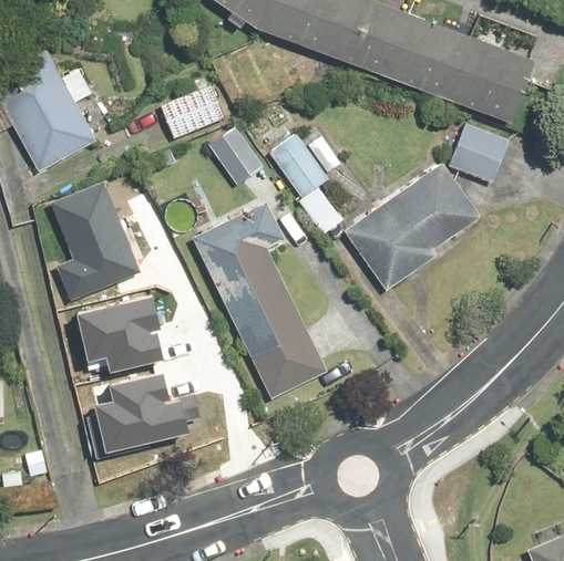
[(539,68),(365,0),(212,0),(250,24),(515,127),(539,68)]
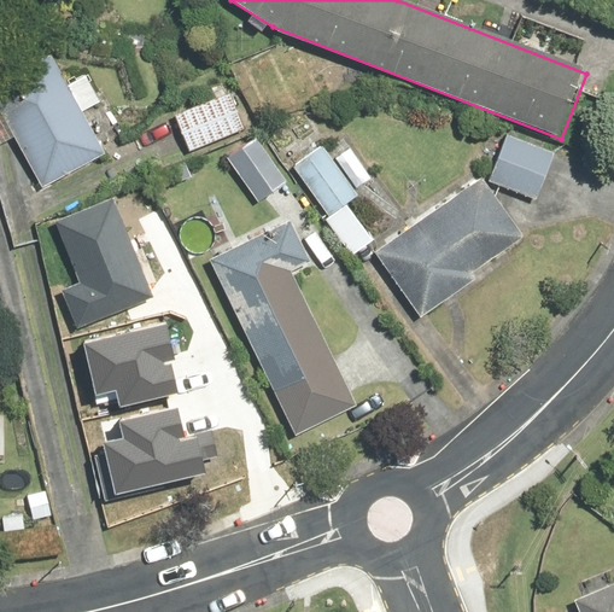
[(51,52),(0,77),(0,146),(16,139),(44,192),(107,159),(51,52)]
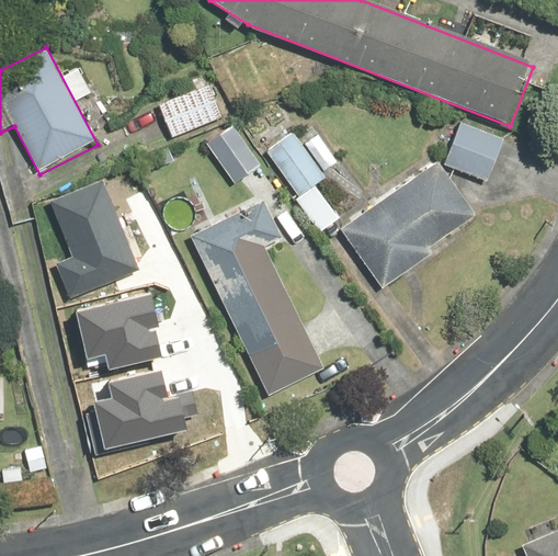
[(212,82),(158,104),(171,137),(225,114),(212,82)]
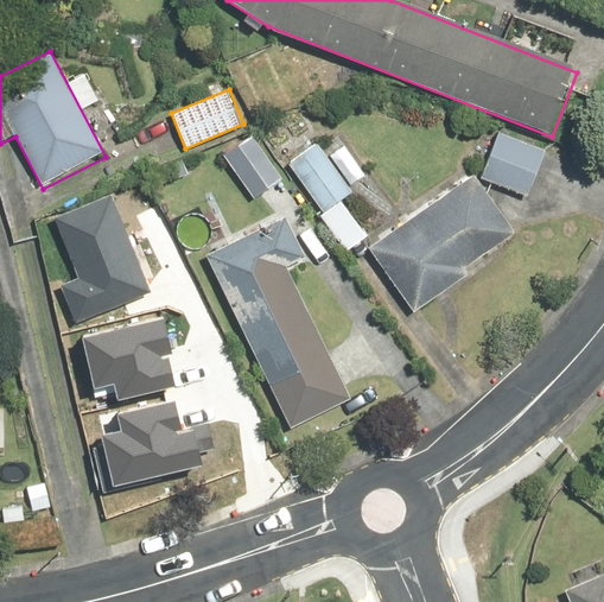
[(553,147),(498,130),(481,181),(535,200),(553,147)]
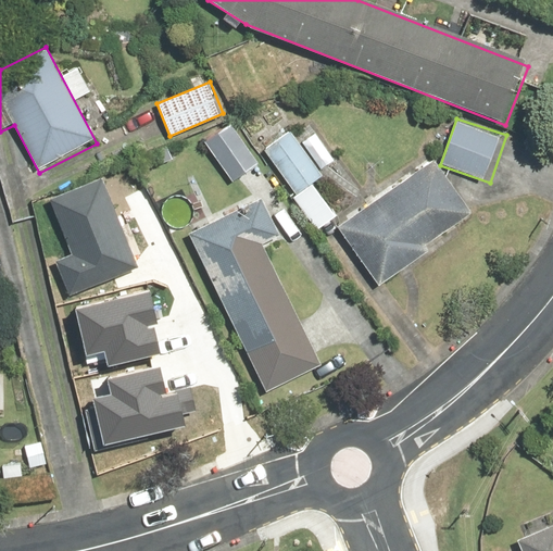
[(230,123),(203,141),(233,184),(260,165),(230,123)]
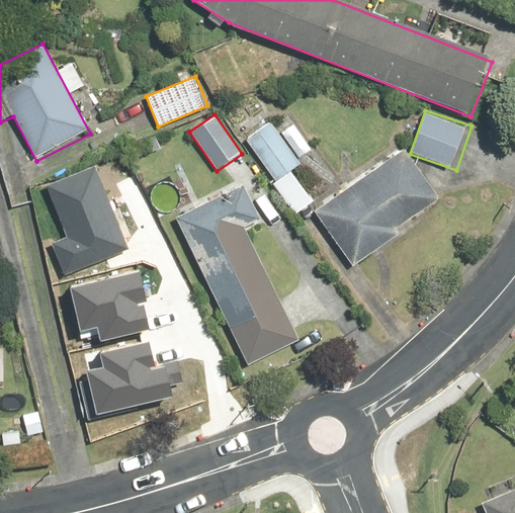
[(274,120),(247,139),(276,182),(304,165),(274,120)]
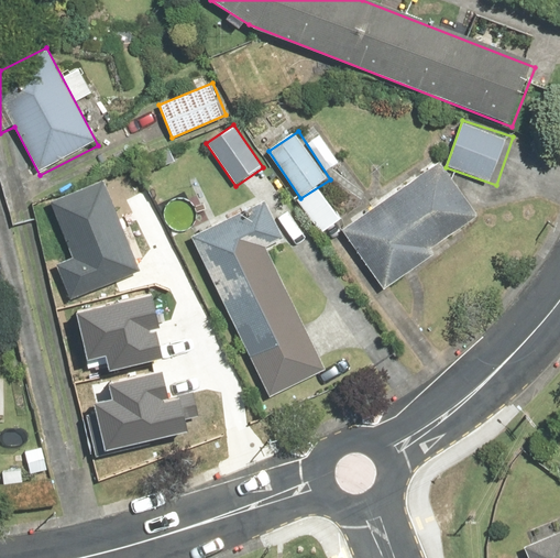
[(439,164),(342,229),(379,283),(475,218),(439,164)]
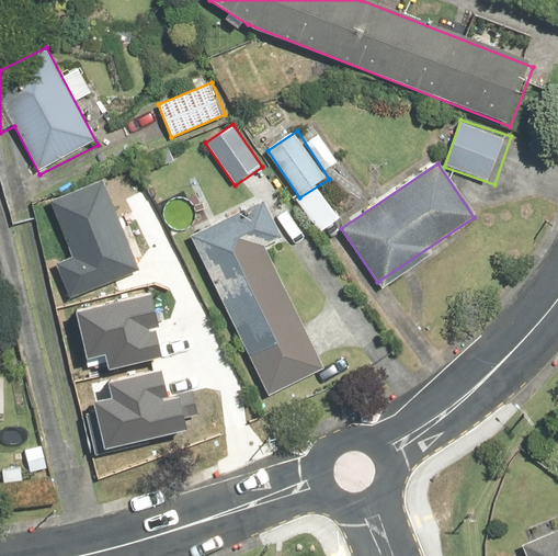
[(45,262),(57,296),(125,272),(95,185),(47,203),(66,254),(45,262)]
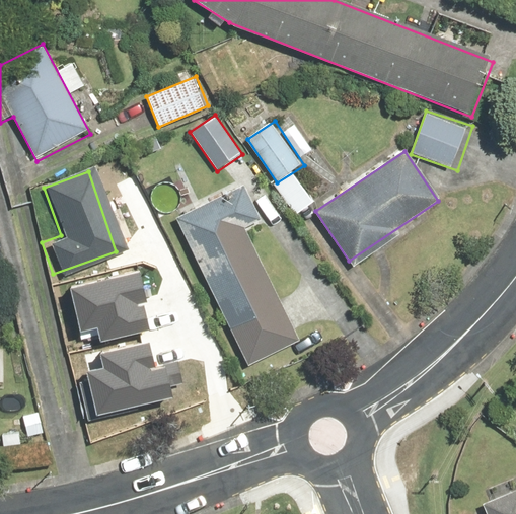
[(255,180),(175,221),(248,368),(303,341),(249,233),(276,220),(255,180)]
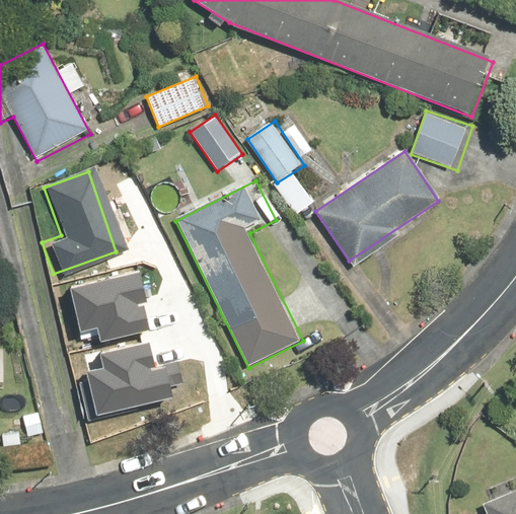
[(67,296),(75,335),(91,331),(95,346),(150,334),(138,280),(67,296)]
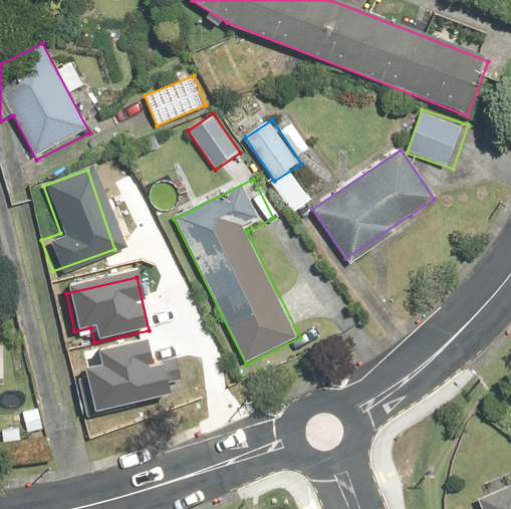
[(86,365),(93,404),(163,391),(153,339),(101,348),(103,362),(86,365)]
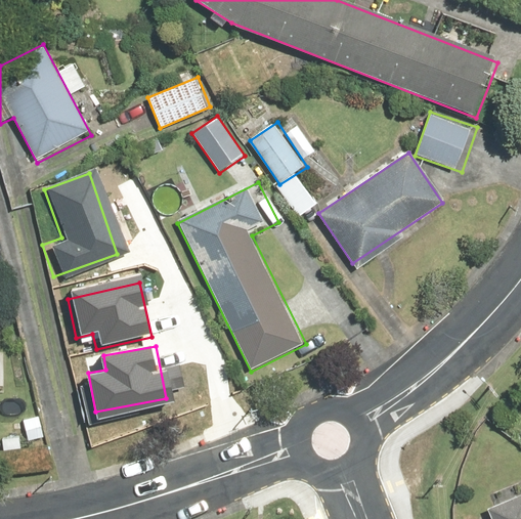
[(520,518),(520,487),(478,506),(483,518),(520,518)]
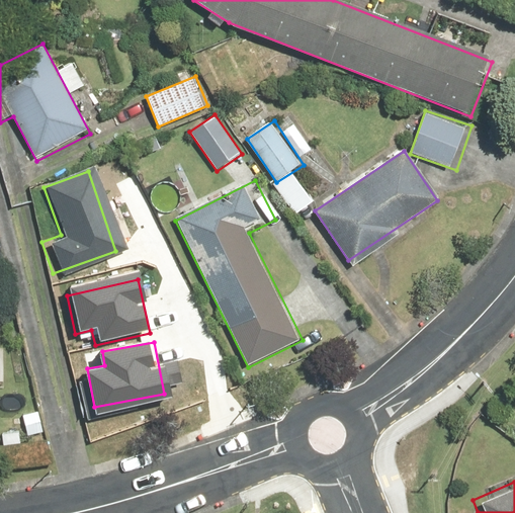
All buildings are outlined.
